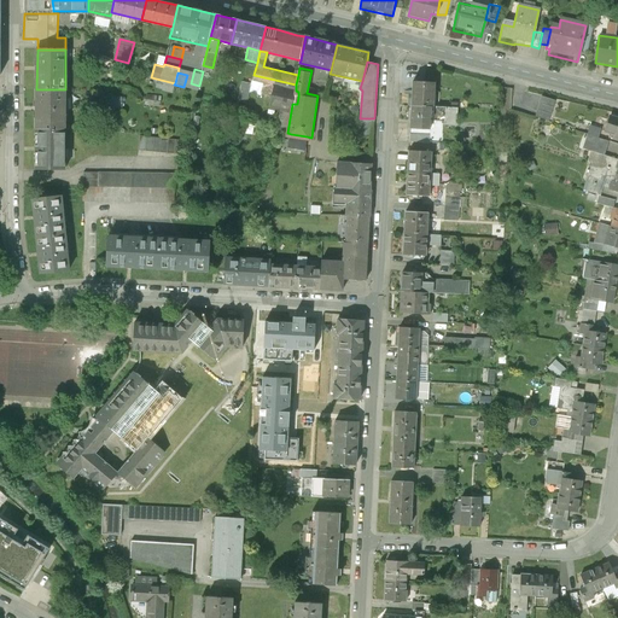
[(410,81),(409,105),(429,106),(432,106),(433,82),(410,81)]
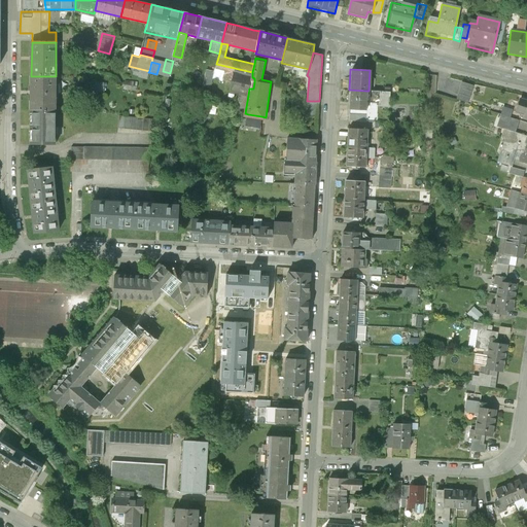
[(202,85),(210,86),(212,72),(205,71),(202,85)]
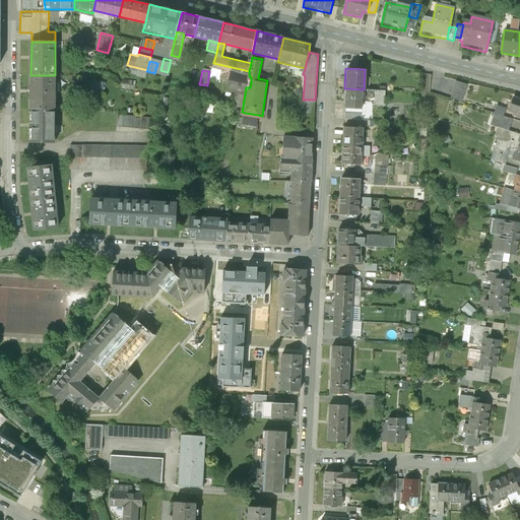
[(30,75),(30,111),(55,112),(55,75),(30,75)]
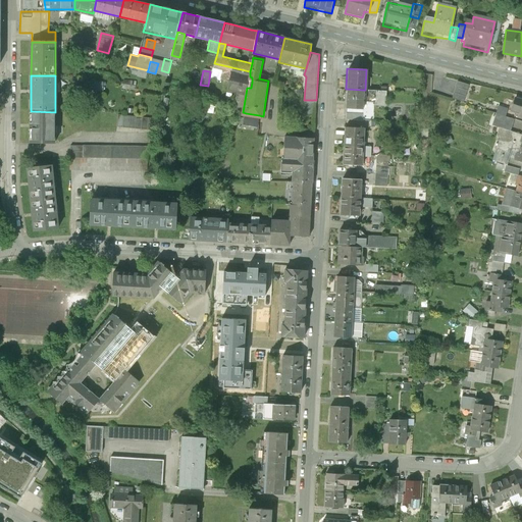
[(238,92),(246,94),(247,88),(251,88),(252,82),(230,76),(227,89),(238,92)]
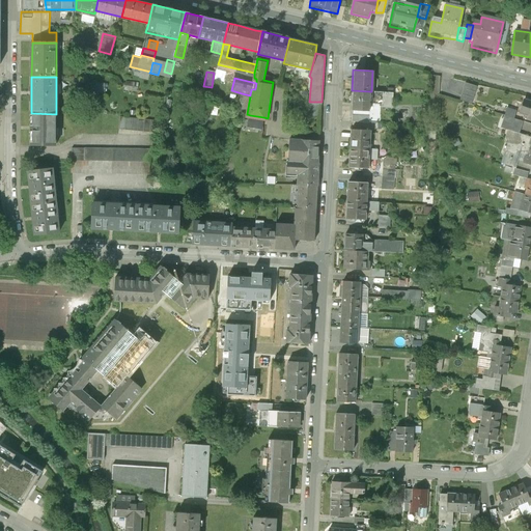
[(465,82),(458,100),(471,104),(476,86),(465,82)]
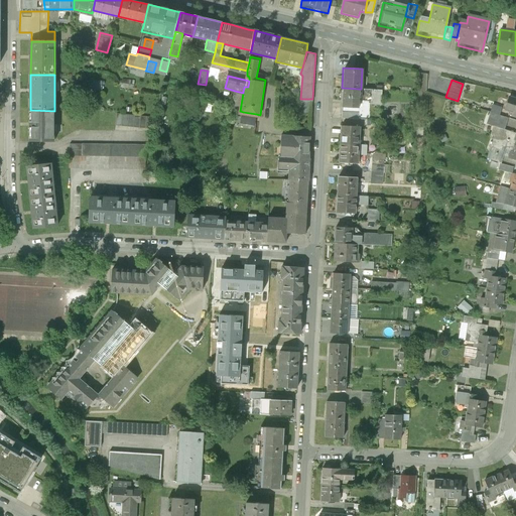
[(357,99),(358,89),(342,88),(341,107),(357,107),(357,99)]
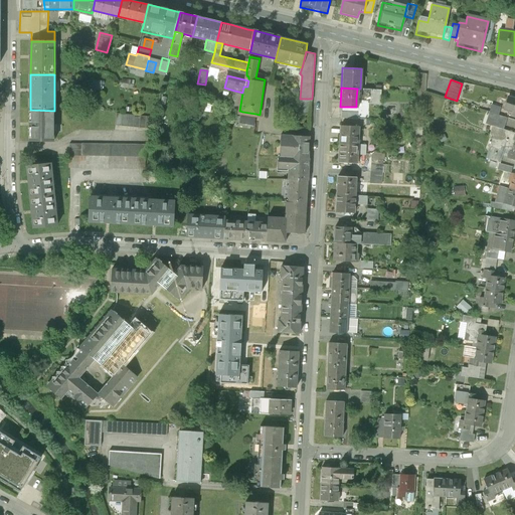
[(380,90),(360,89),(357,89),(356,99),(368,100),(368,104),(379,104),(380,90)]
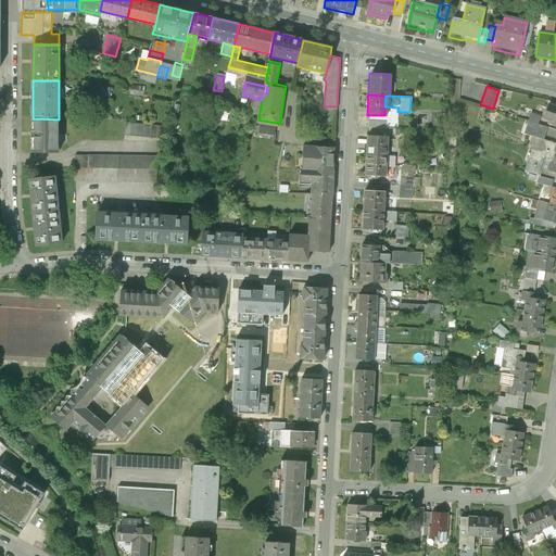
[(250,111),(260,113),(262,100),(253,98),(250,111)]
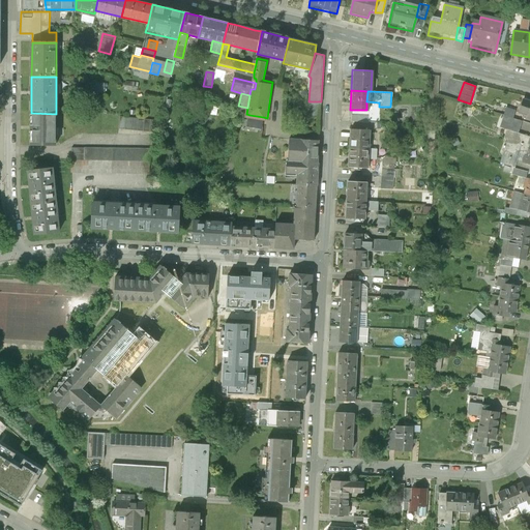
[(529,99),(523,98),(519,111),(528,114),(527,118),(529,118),(529,99)]
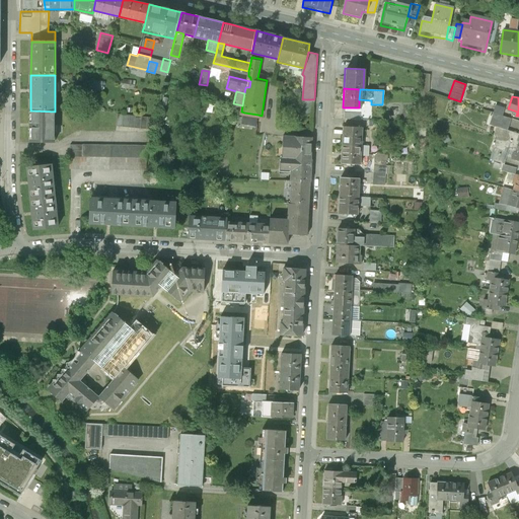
[(495,104),(492,112),(501,115),(504,107),(495,104)]
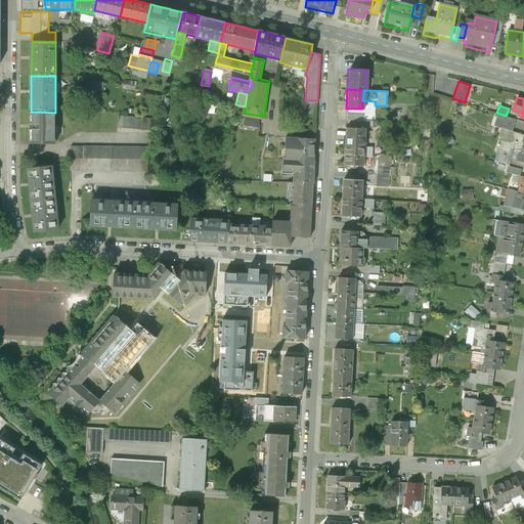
[(55,113),(31,112),(30,143),(54,143),(55,113)]
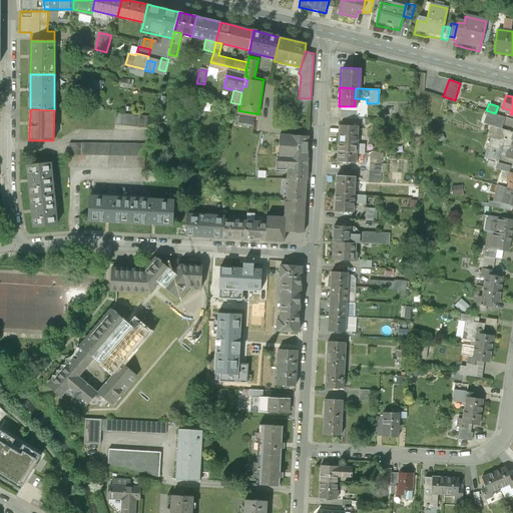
[(486,110),(483,121),(500,127),(504,116),(495,113),(486,110)]
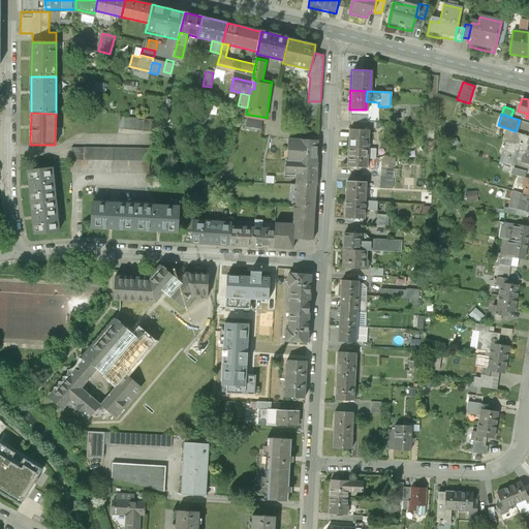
[(260,128),(262,117),(249,115),(247,125),(260,128)]
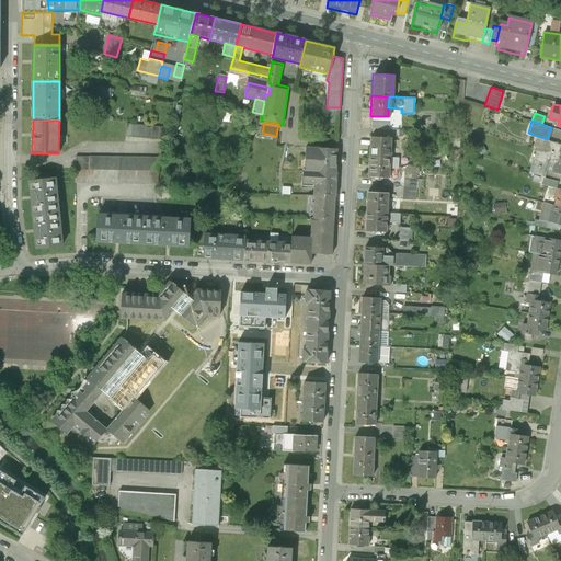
[(127,124),(126,136),(164,140),(165,128),(127,124)]
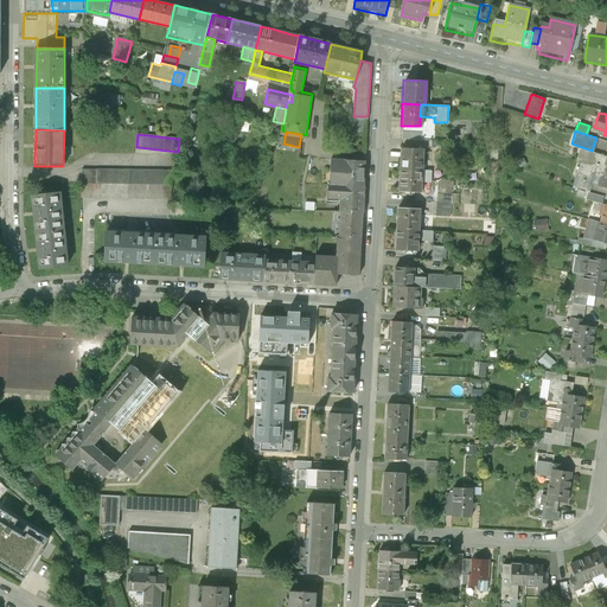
[(401,148),(400,170),(421,171),(422,149),(401,148)]
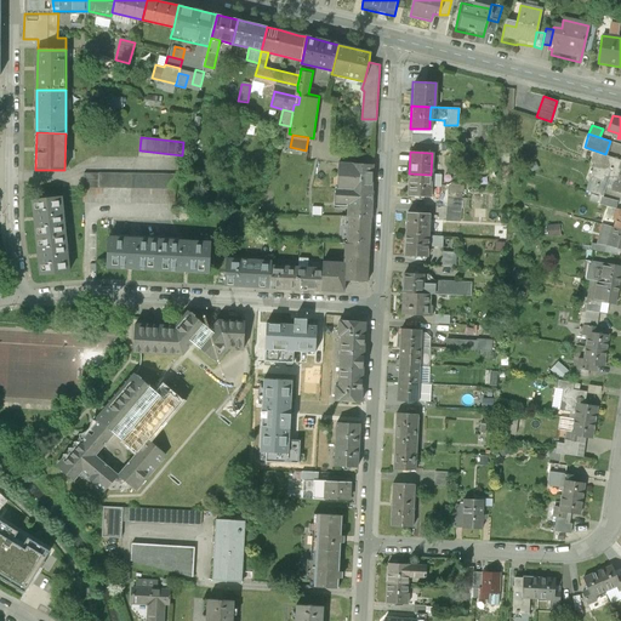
[(593,165),(585,191),(600,195),(604,187),(611,189),(614,182),(617,183),(620,172),(620,170),(620,161),(619,160),(593,152),(588,163),(593,165)]
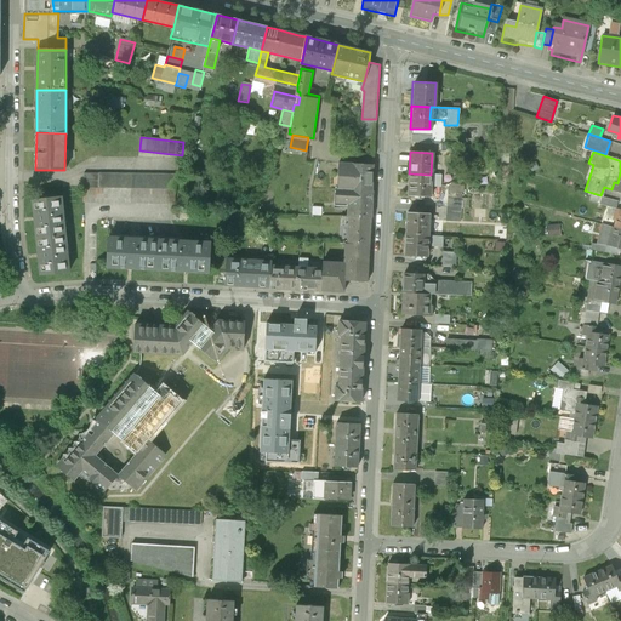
[(340,163),(339,189),(371,191),(372,164),(340,163)]
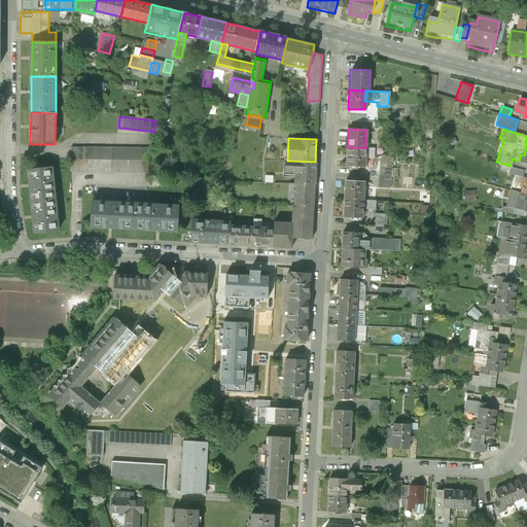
[(71,146),(71,159),(148,161),(149,148),(71,146)]
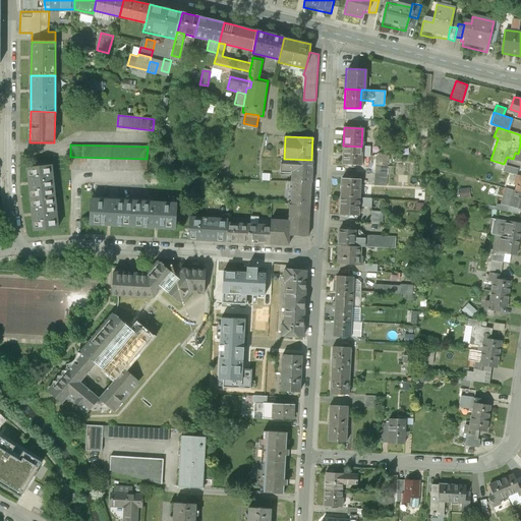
[(361,156),(361,147),(343,146),(342,164),(360,165),(361,156)]
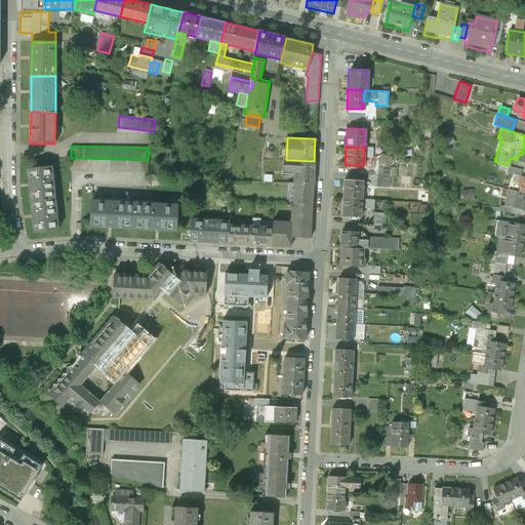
[(372,148),(364,148),(364,157),(372,158),(372,148)]
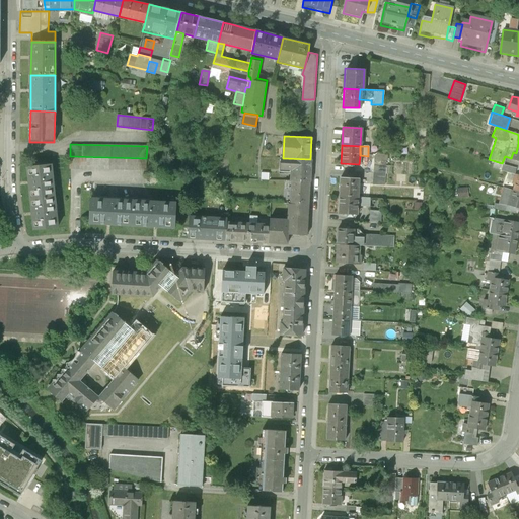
[(374,154),(372,184),(384,184),(386,155),(374,154)]
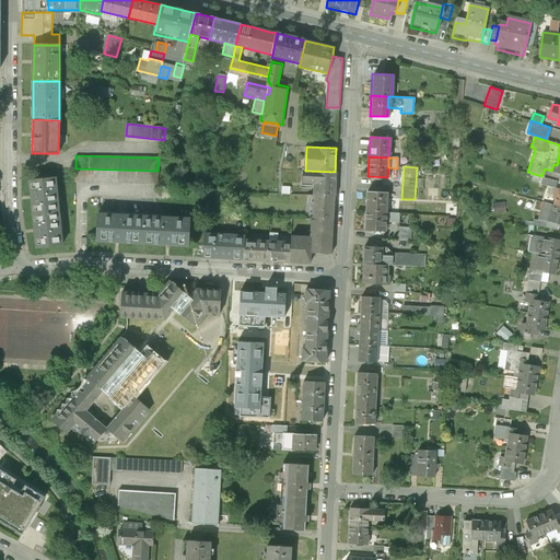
[(158,184),(158,171),(76,168),(76,182),(158,184)]
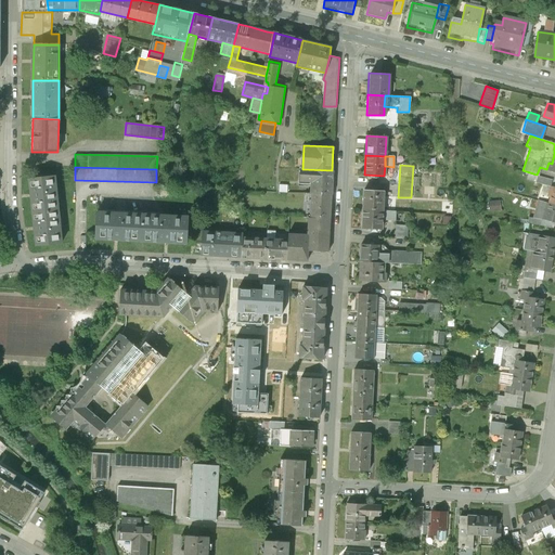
[(331,194),(332,170),(302,169),(301,169),(300,180),(312,181),(312,193),(331,194)]
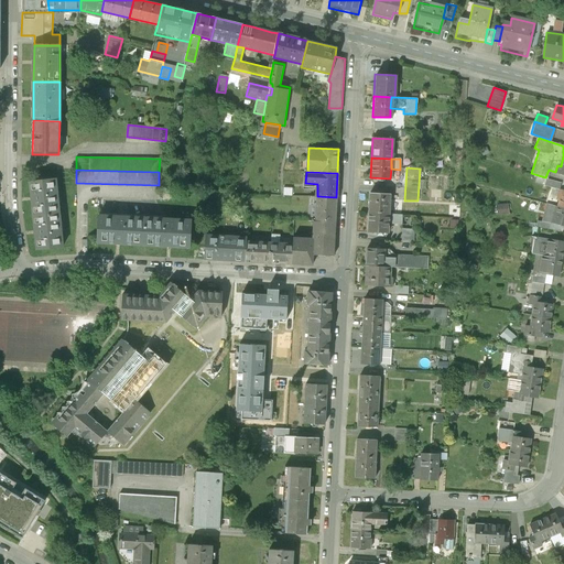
[(33,216),(58,213),(55,180),(30,182),(33,216)]
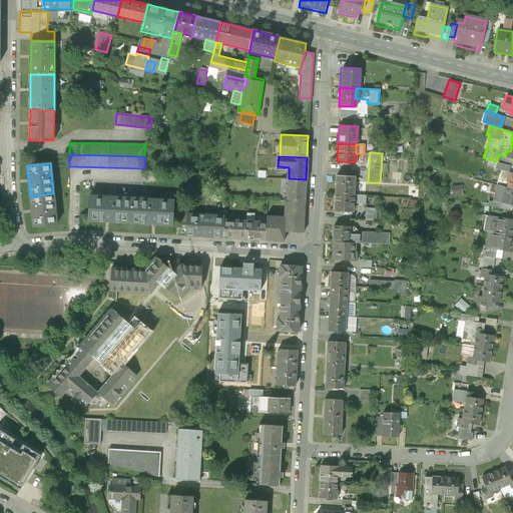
[(496,163),(494,169),(508,172),(509,166),(496,163)]
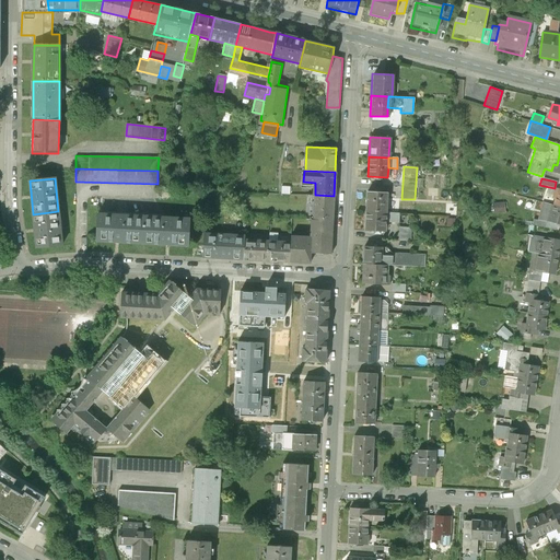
[(366,193),(365,211),(385,212),(386,194),(366,193)]
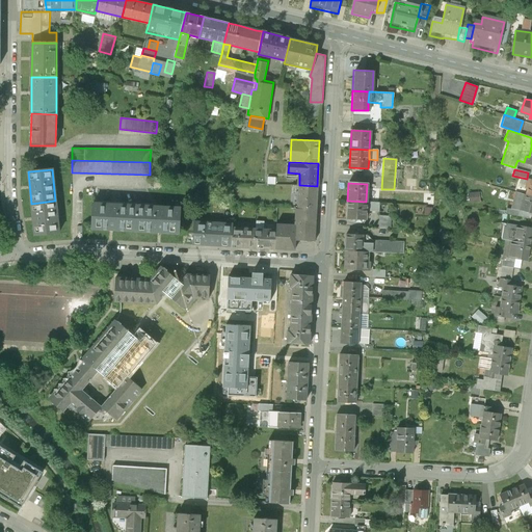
[(299,185),(298,209),(316,209),(317,186),(299,185)]
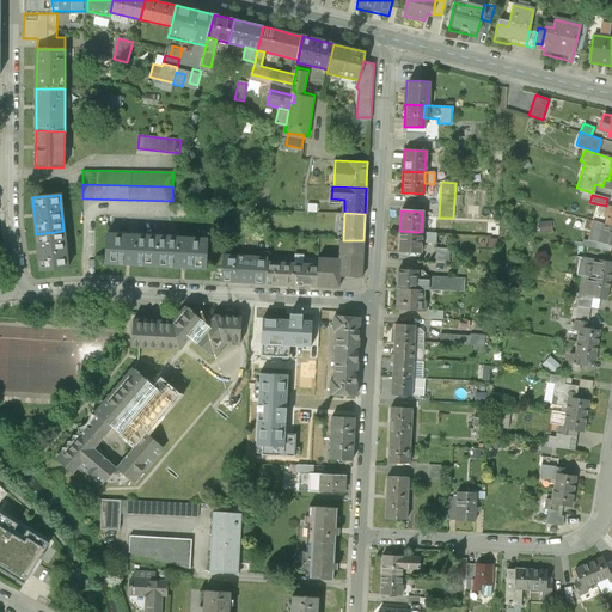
[(551,231),(550,220),(538,221),(539,232),(551,231)]
